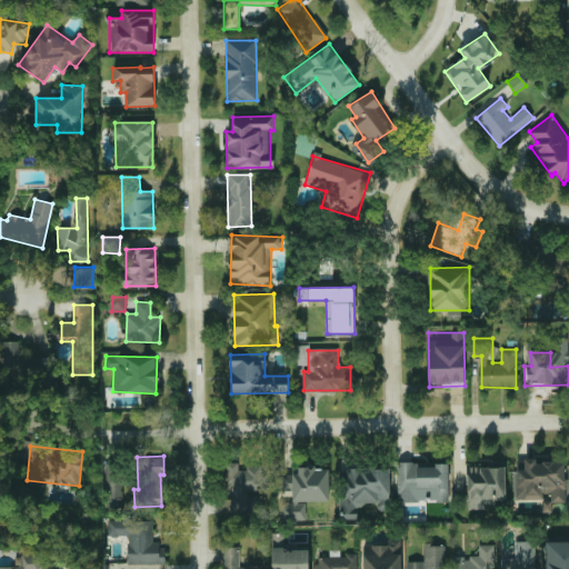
[(516,499),(542,499),(542,492),(551,492),(551,501),(566,501),(566,462),(536,462),(536,460),(516,460),(516,499)]
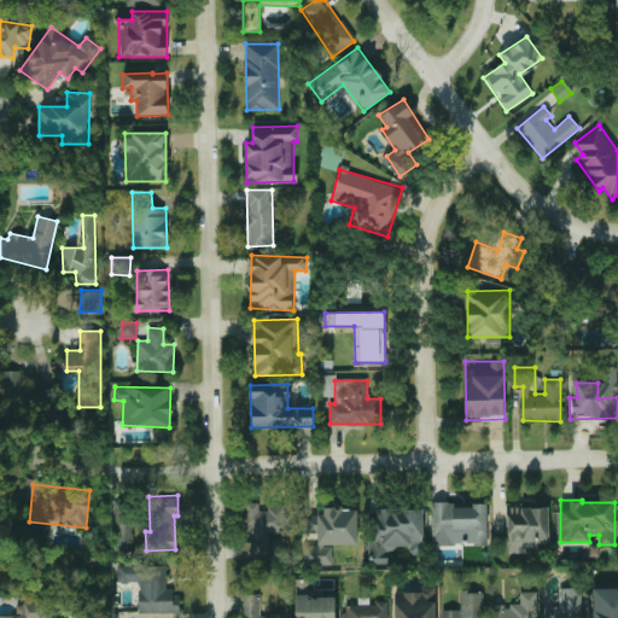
[(549,542),(548,501),(507,502),(508,553),(525,553),(525,547),(538,547),(538,542),(549,542)]
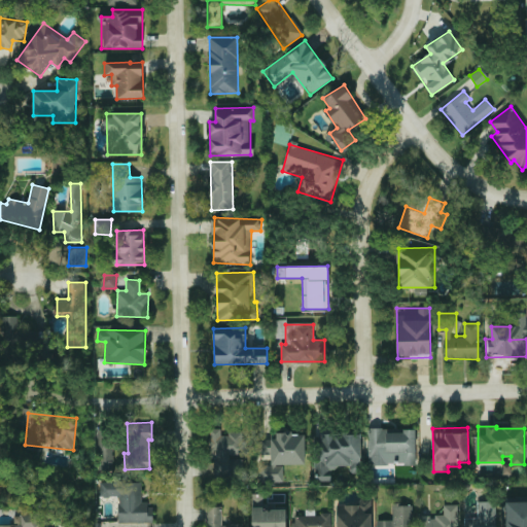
[(244,478),(244,456),(247,456),(246,441),(242,441),(242,433),(220,433),(220,428),(208,428),(208,458),(215,458),(215,478),(244,478)]
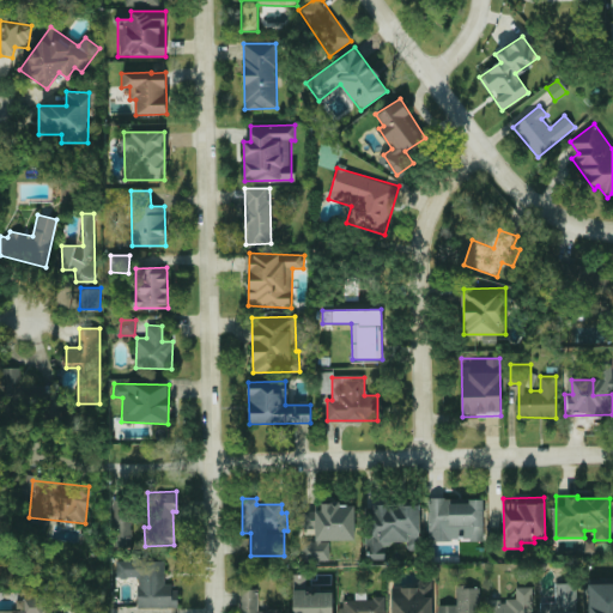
[(428,540),(483,541),(484,499),(428,498),(428,540)]
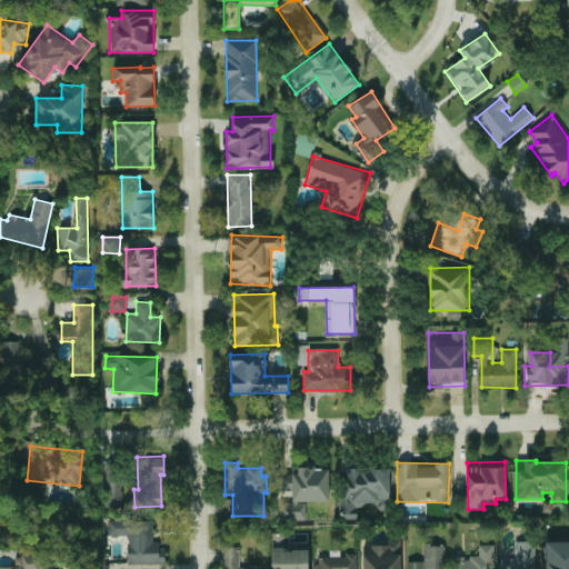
[(121,463),(105,465),(106,507),(122,507),(121,463)]
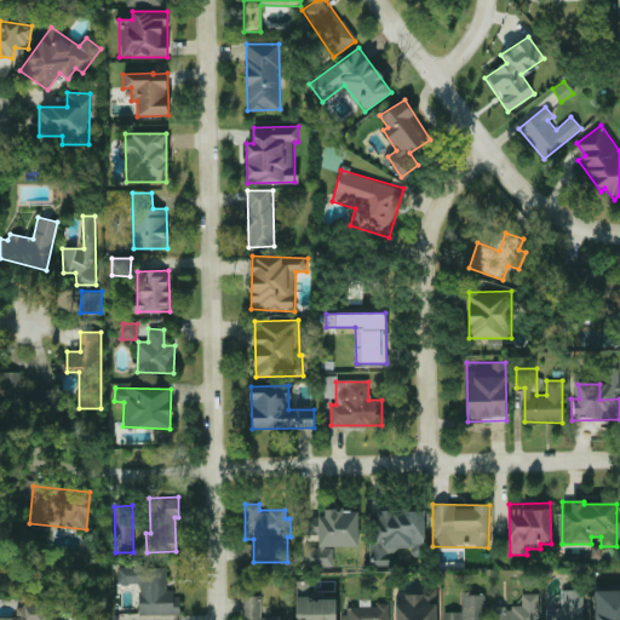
[(359,546),(359,509),(317,509),(317,515),(308,516),(309,534),(319,534),(319,547),(306,549),(306,567),(333,567),(332,546),(359,546)]
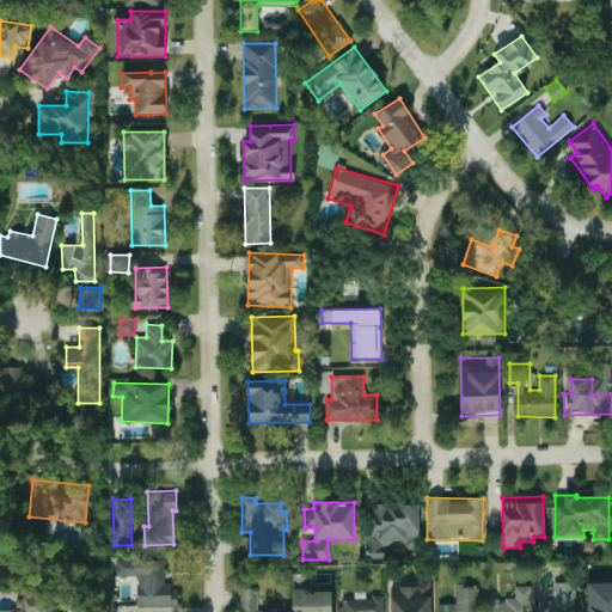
[(420,549),(418,502),(367,503),(368,558),(385,558),(384,543),(407,543),(407,549),(420,549)]
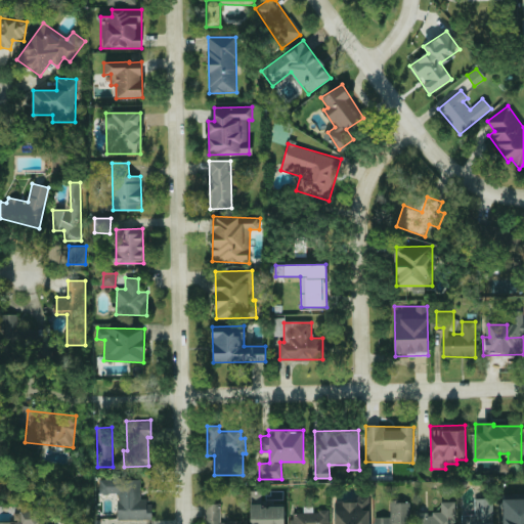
[(150,519),(150,498),(140,498),(140,479),(99,479),(99,493),(117,493),(118,519),(150,519)]
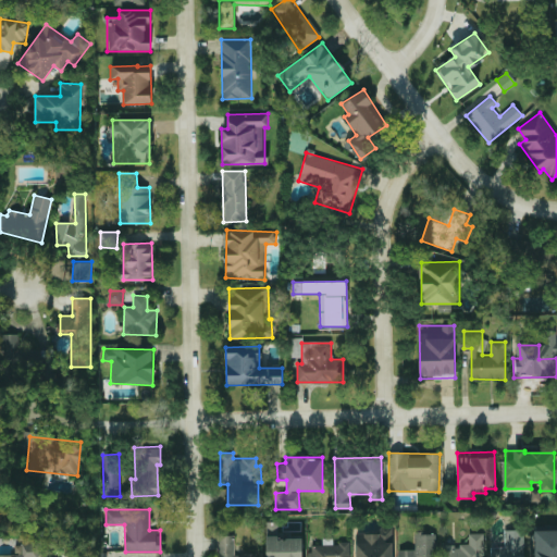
[(380,533),(355,533),(355,556),(392,556),(392,528),(380,528),(380,533)]
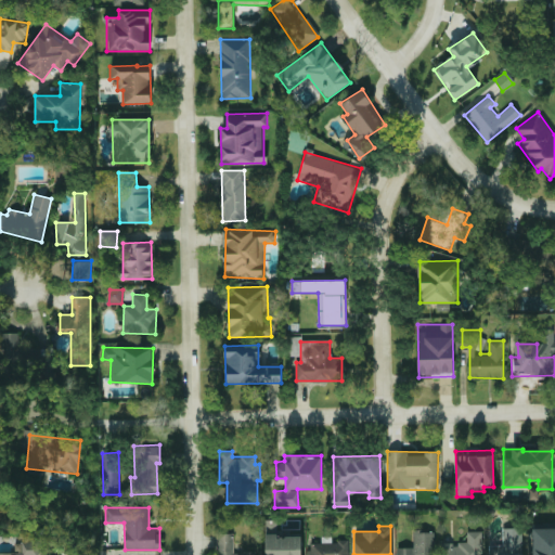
[(554,554),(554,527),(531,527),(530,554),(554,554)]
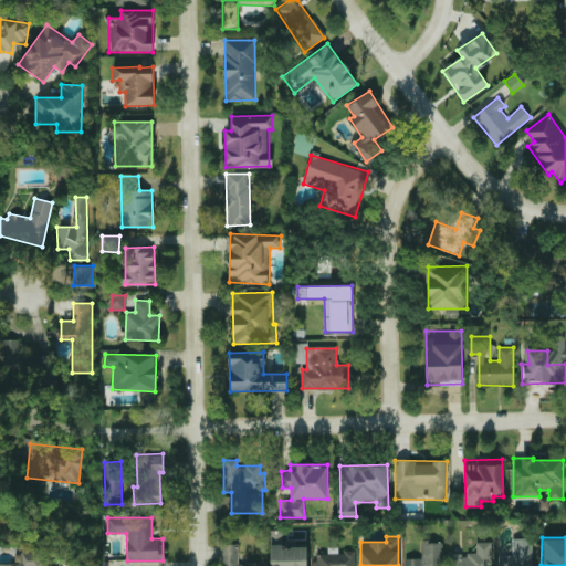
[(499,556),(499,565),(532,565),(532,538),(512,538),(512,555),(499,556)]
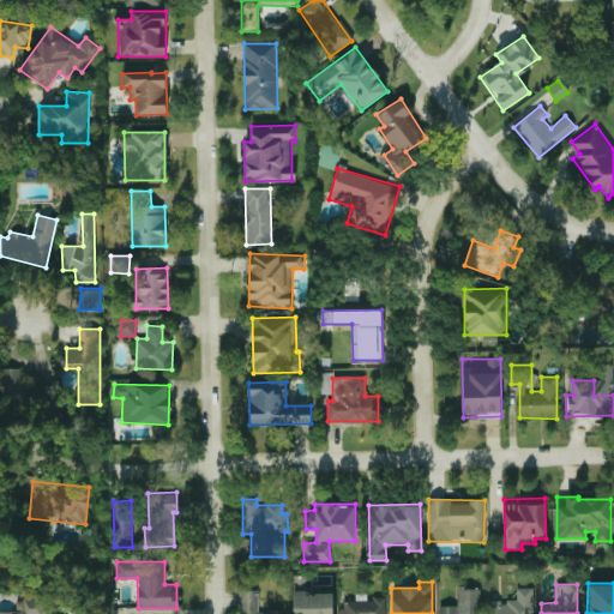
[(480,613),(481,589),(457,588),(457,606),(439,606),(439,613),(480,613)]
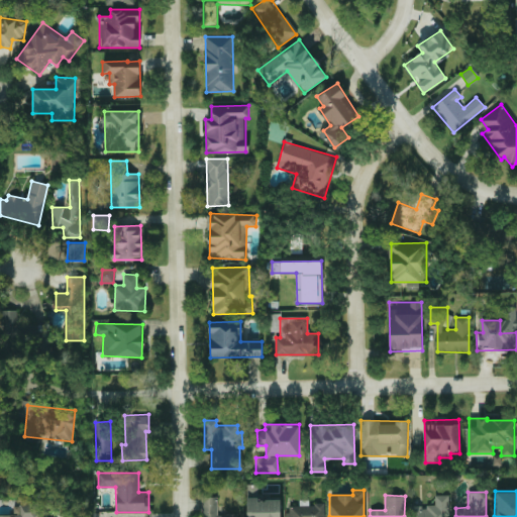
[(411,516),(448,516),(449,495),(435,495),(435,505),(427,505),(427,508),(411,507),(411,516)]
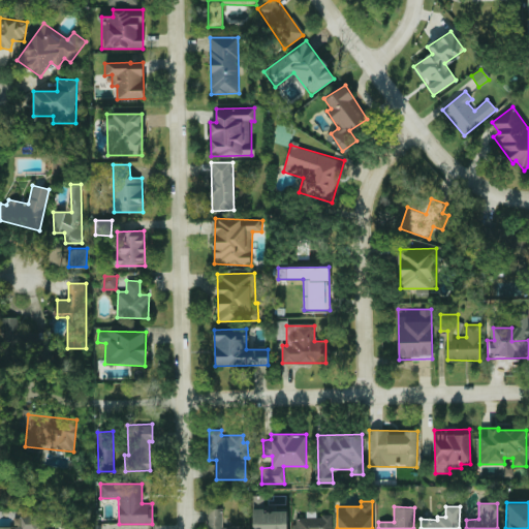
[(222,508),(207,508),(207,528),(244,528),(244,526),(222,526),(222,508)]
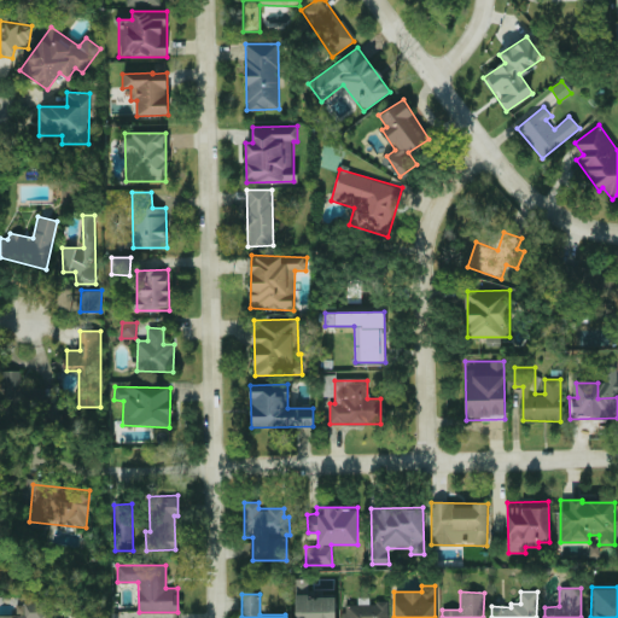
[(334,617),(334,595),(295,595),(295,617),(334,617)]
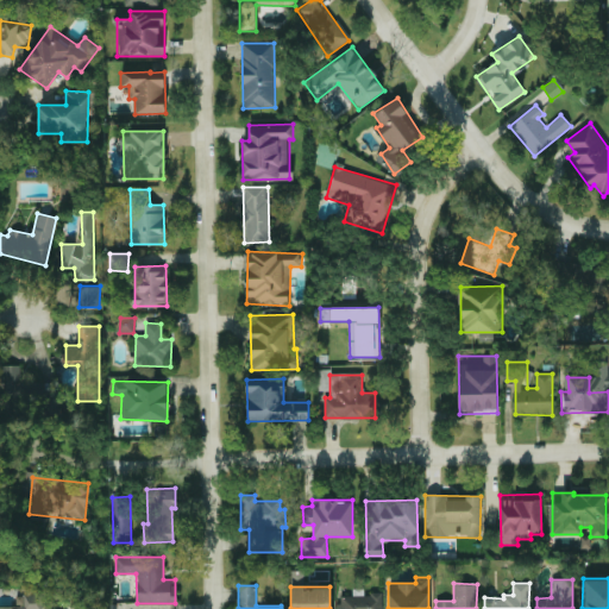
[(338,608),(382,608),(382,592),(364,592),(363,589),(352,589),(353,596),(338,596),(338,608)]
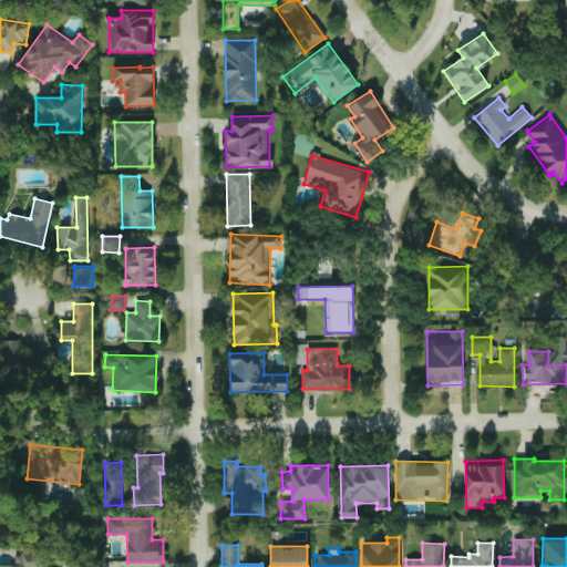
[(0,566),(39,566),(39,554),(22,554),(22,564),(0,564),(0,566)]
